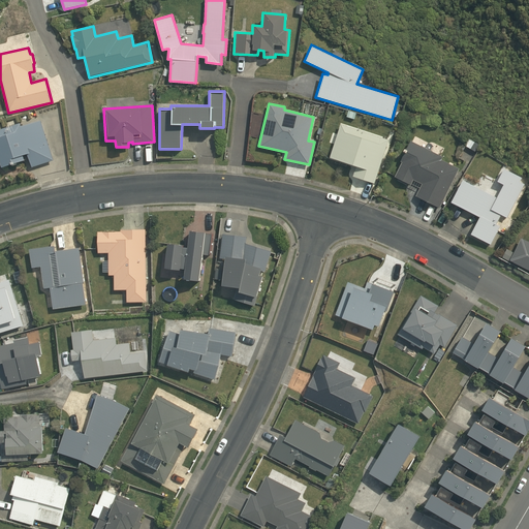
[(20,122),(0,128),(0,163),(1,166),(28,158),(32,167),(55,160),(40,121),(21,126),(20,122)]
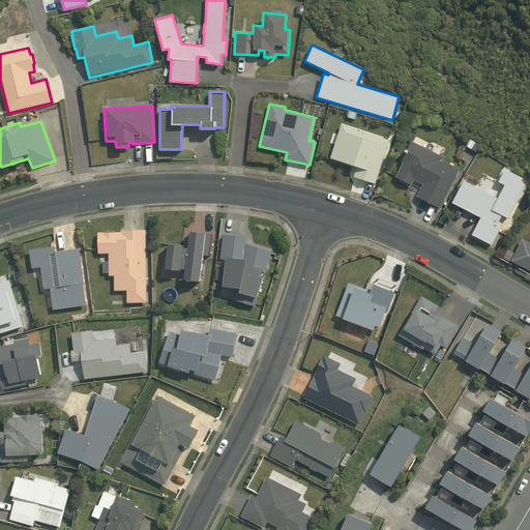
[(353,176),(376,184),(389,140),(342,123),(329,157),(357,167),(353,176)]
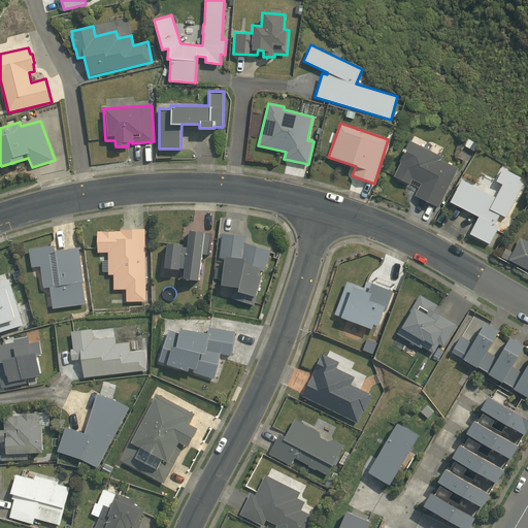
[(415,196),(438,207),(458,168),(440,160),(441,156),(410,140),(399,161),(400,161),(394,176),(409,185),(411,179),(421,184),(415,196)]
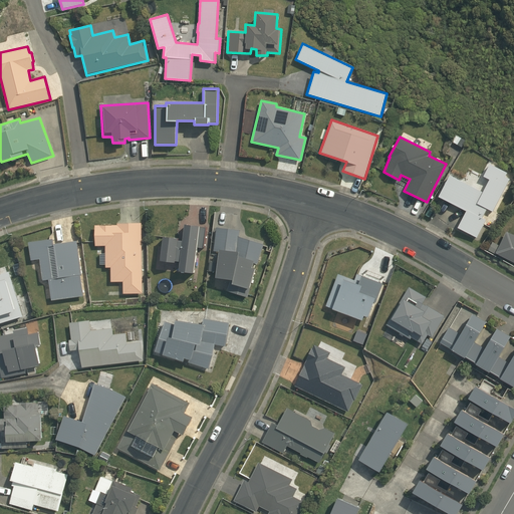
[(449,174),(438,196),(466,211),(457,227),(477,238),(486,220),(482,218),(487,209),(493,211),(510,179),(505,177),(507,173),(489,162),(483,176),(489,179),(483,191),(449,174)]
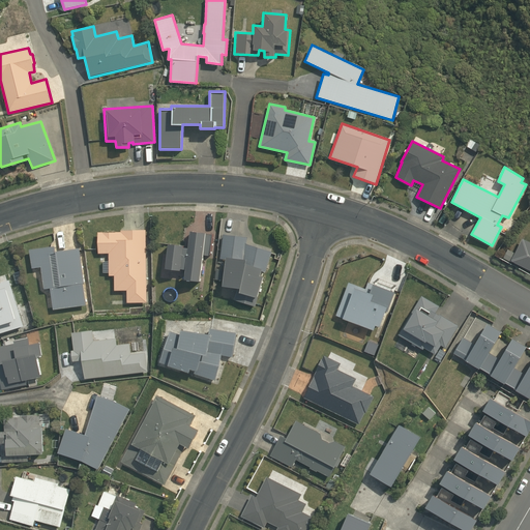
[(147,302),(146,230),(121,231),(121,232),(98,233),(98,254),(109,254),(109,262),(102,262),(102,272),(109,272),(109,276),(114,276),(115,291),(127,290),(127,302),(147,302)]
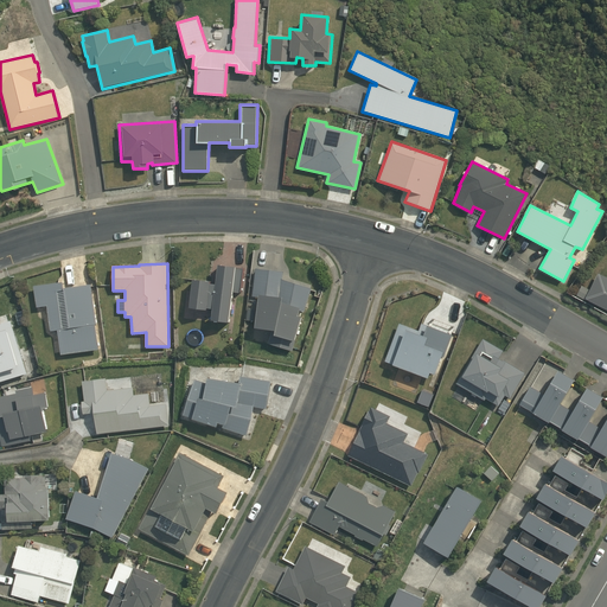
[(232,293),(240,294),(244,267),(217,263),(215,283),(209,282),(210,280),(192,278),(187,306),(205,308),(205,307),(211,308),(209,319),(229,323),(232,293)]
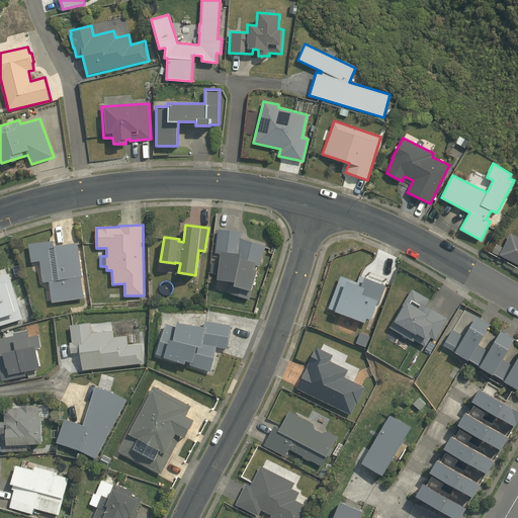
[(242,232),(219,229),(214,252),(220,253),(217,279),(234,281),(231,293),(250,299),(253,289),(251,289),(256,270),(253,269),(254,265),(259,266),(266,246),(241,238),(242,232)]
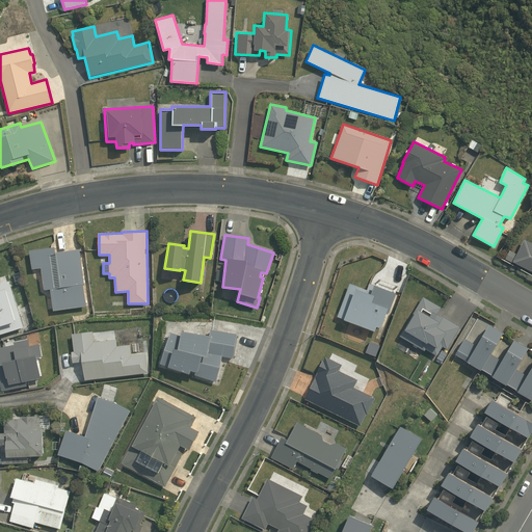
[(531,242),(524,239),(512,262),(531,271),(531,242)]
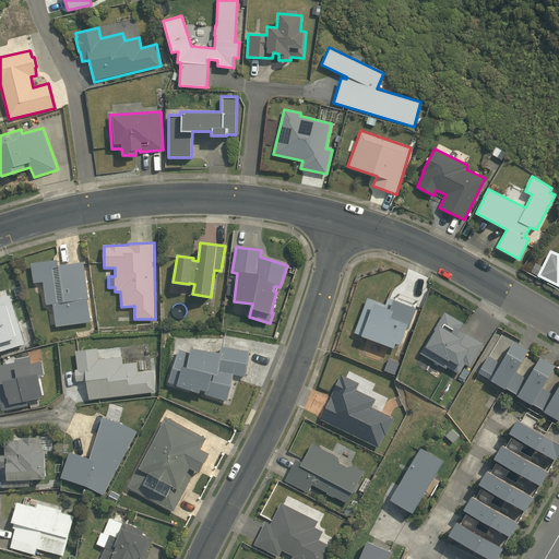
[(91,322),(83,262),(59,265),(58,260),(31,263),(34,283),(44,282),(46,305),(54,304),(56,326),(91,322)]
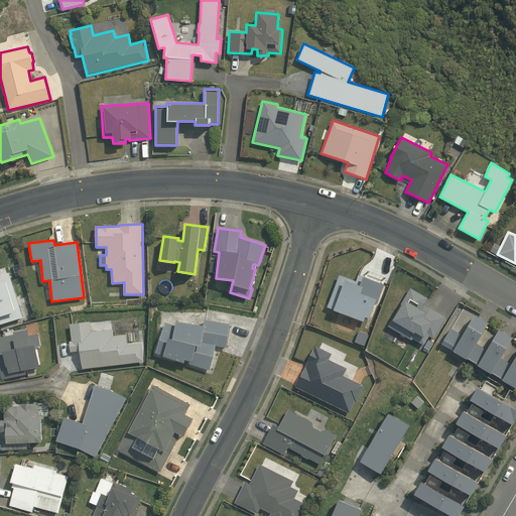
[(0,323),(24,316),(10,272),(0,274),(0,323)]
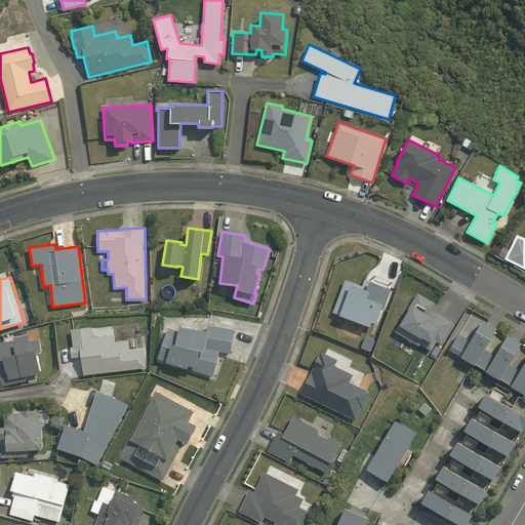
[(346,280),(333,312),(369,326),(371,322),(375,323),(380,308),(382,309),(390,289),(365,280),(362,286),(346,280)]
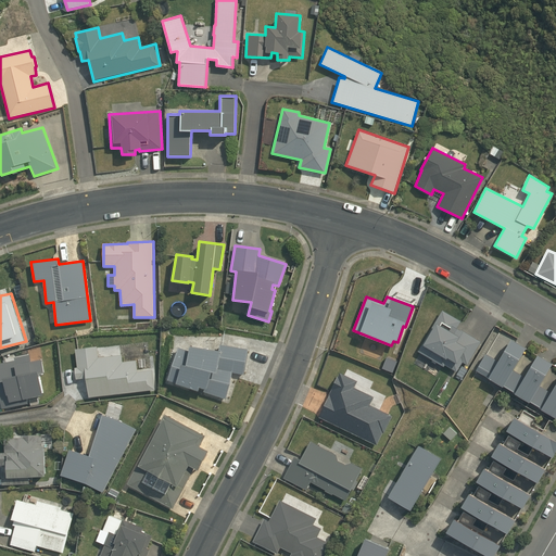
[(442,311),(418,351),(444,366),(445,365),(457,371),(463,362),(467,364),(480,342),(456,328),(460,321),(442,311)]
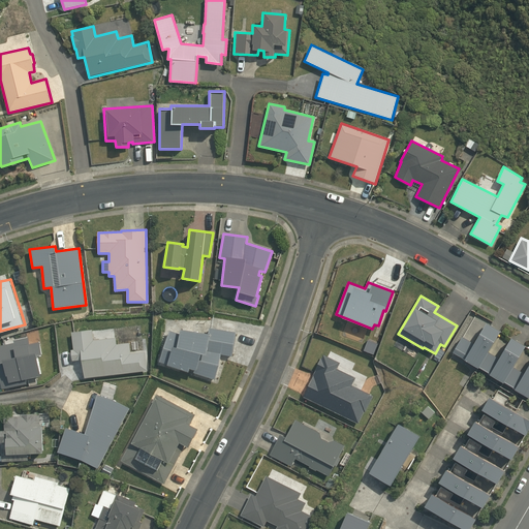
[(455,351),(528,396),(528,368),(526,374),(515,368),(527,346),(514,338),(500,360),(490,352),(502,332),(489,322),(475,344),(463,337),(455,351)]
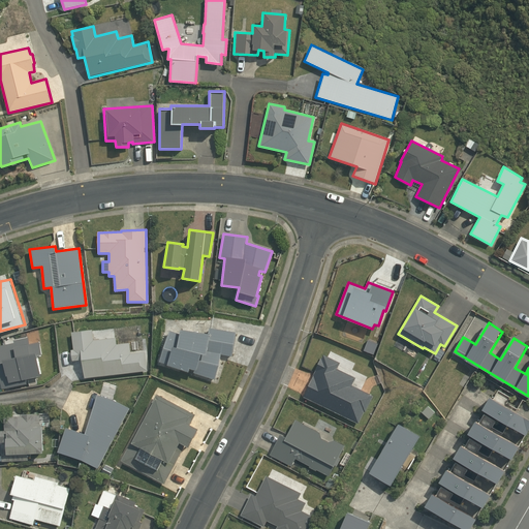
[(221,353),(231,355),(236,332),(209,328),(208,333),(180,328),(179,333),(169,330),(158,361),(188,370),(189,367),(194,368),(193,372),(215,379),(221,353)]
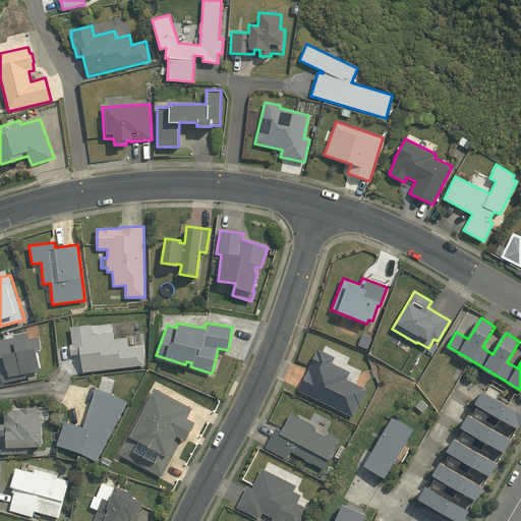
[(82,371),(145,363),(142,345),(128,347),(126,336),(115,337),(114,331),(92,334),(91,324),(70,326),(72,342),(69,343),(71,354),(80,353),(82,371)]
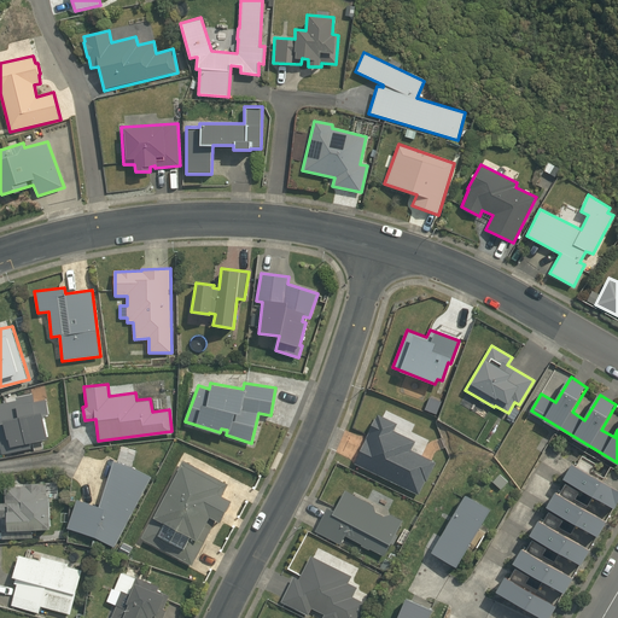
[(0,427),(0,445),(3,454),(31,448),(30,442),(48,437),(44,415),(51,414),(47,397),(34,400),(33,392),(16,396),(17,400),(0,402),(0,421),(4,421),(5,427),(0,427)]
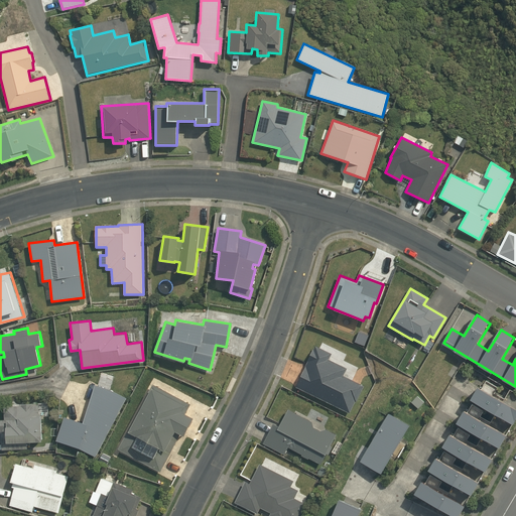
[(294,386),(350,413),(355,402),(356,402),(365,385),(344,375),(347,368),(329,359),(332,353),(314,345),(313,348),(312,348),(306,360),(307,360),(294,386)]
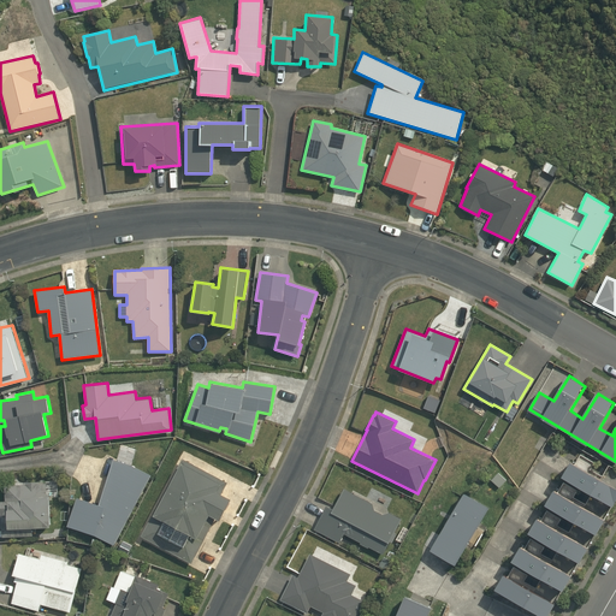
[(227,483),(182,457),(141,534),(191,562),(215,516),(219,519),(231,497),(221,492),(227,483)]
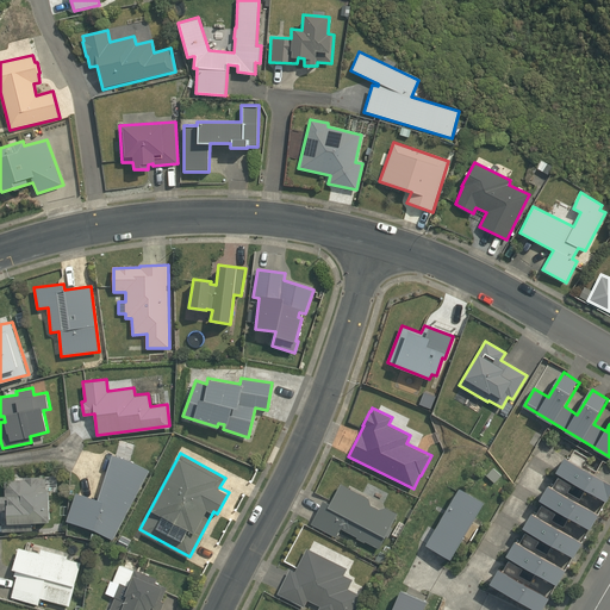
[(130,460),(111,454),(98,499),(75,492),(66,520),(94,529),(112,540),(149,470),(130,460)]
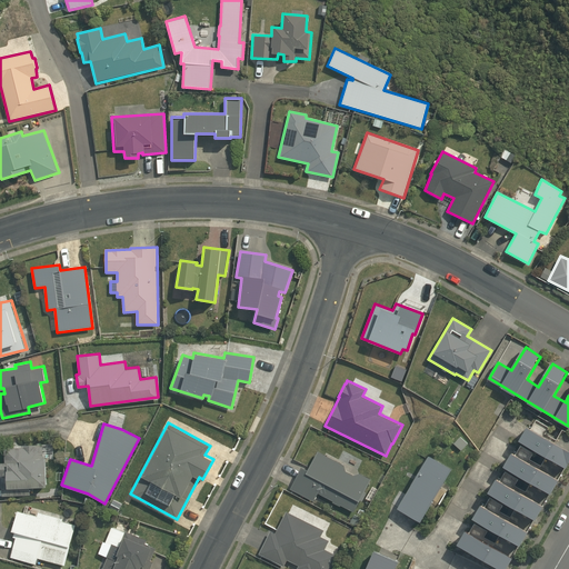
[(568,448),(529,425),(521,438),(568,467),(568,463),(568,448)]
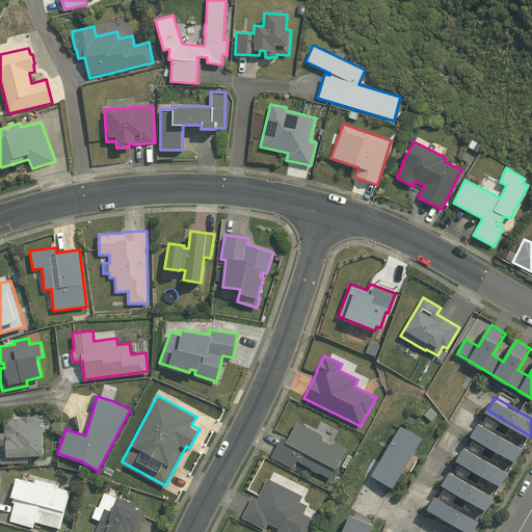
[(431,407),(425,415),(432,421),(439,415),(431,407)]
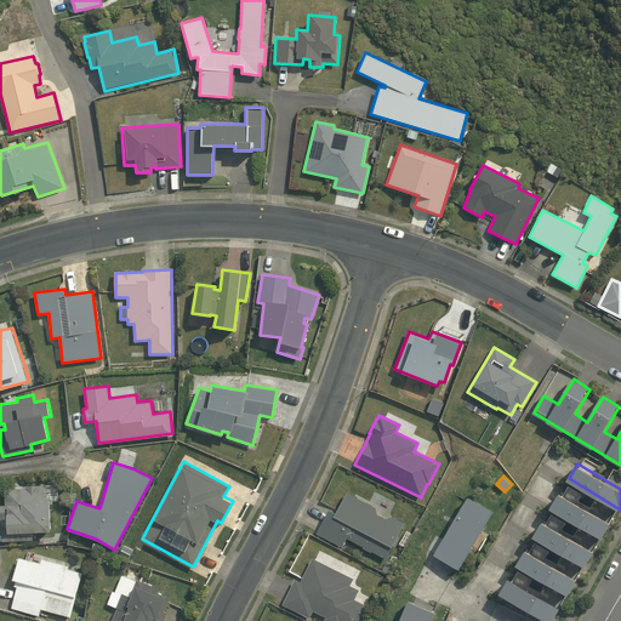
[(33,530),(51,530),(49,499),(47,499),(47,486),(40,486),(40,485),(26,485),(26,486),(4,488),(5,503),(0,503),(0,517),(0,518),(1,541),(34,540),(33,530)]
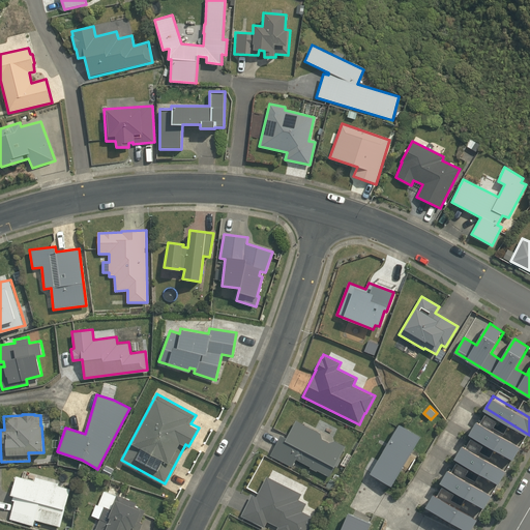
[(328,441),(321,438),(321,433),(295,419),(287,438),(281,435),(270,454),(292,466),(296,459),(311,466),(310,468),(316,471),(317,470),(329,476),(334,467),(336,468),(341,459),(339,458),(345,446),(333,440),(328,441)]
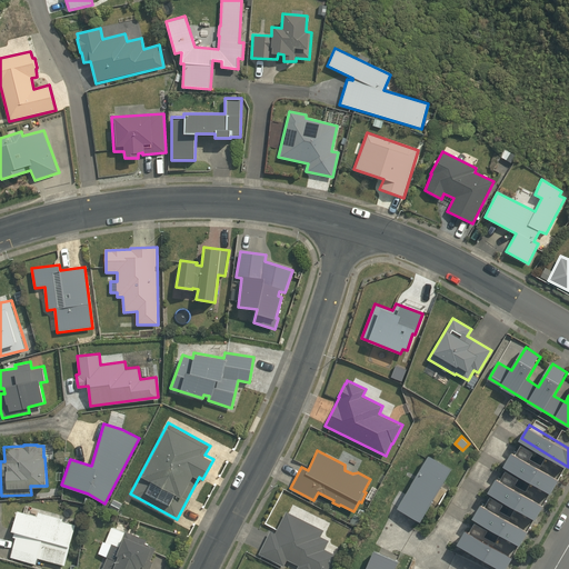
[(513,450),(506,465),(552,492),(560,479),(513,450)]
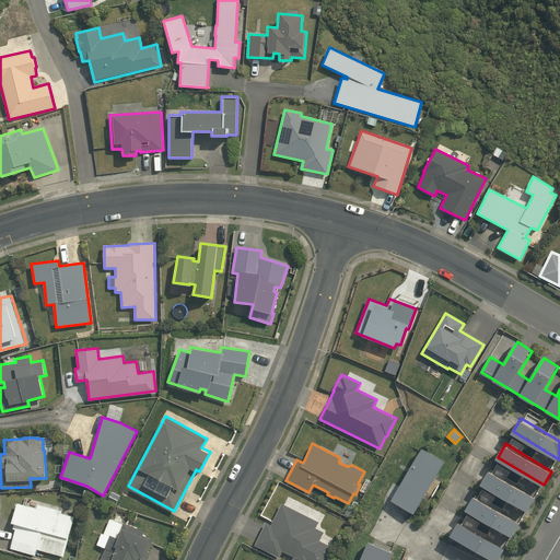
[(416,512),(446,461),(423,447),(393,499),(416,512)]
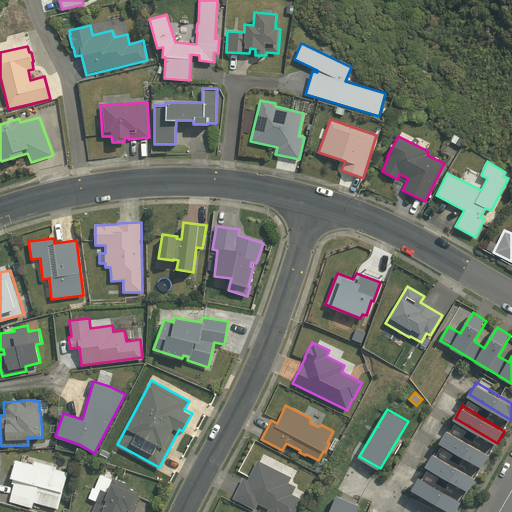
[(449,429),(441,441),(483,467),(490,454),(449,429)]
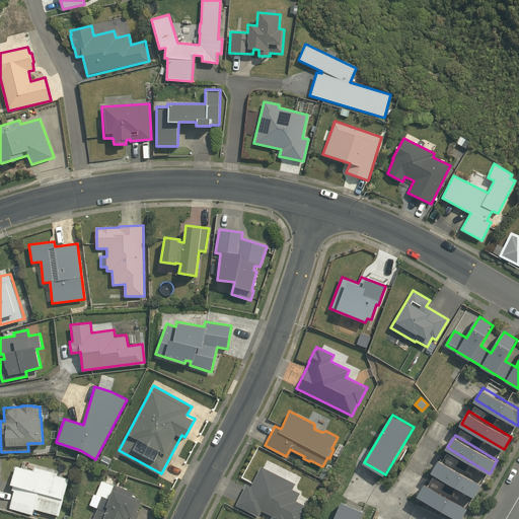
[(441,458),(434,470),(475,497),(483,485),(441,458)]
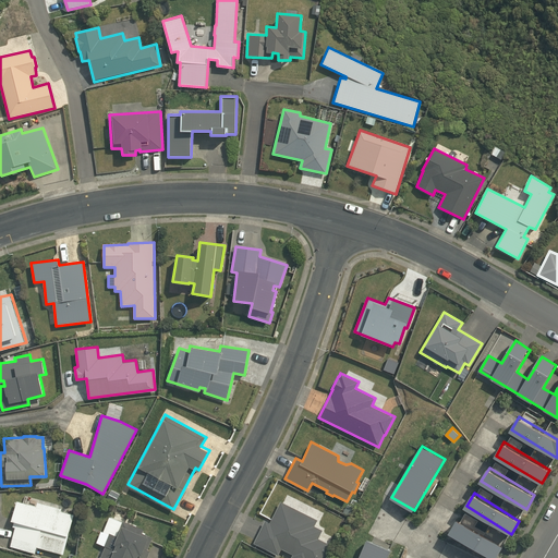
[(36,546),(63,554),(75,514),(62,510),(63,508),(37,500),(36,505),(16,499),(11,520),(14,521),(13,525),(16,526),(11,545),(35,552),(36,546)]
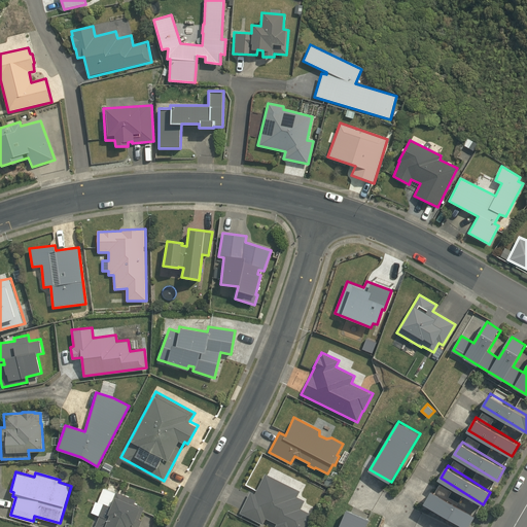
[(296,496),(300,490),(265,473),(255,493),(250,491),(239,513),(262,524),(266,518),(277,523),(275,526),(277,526),(305,526),(312,514),(301,508),(305,500),(296,496)]
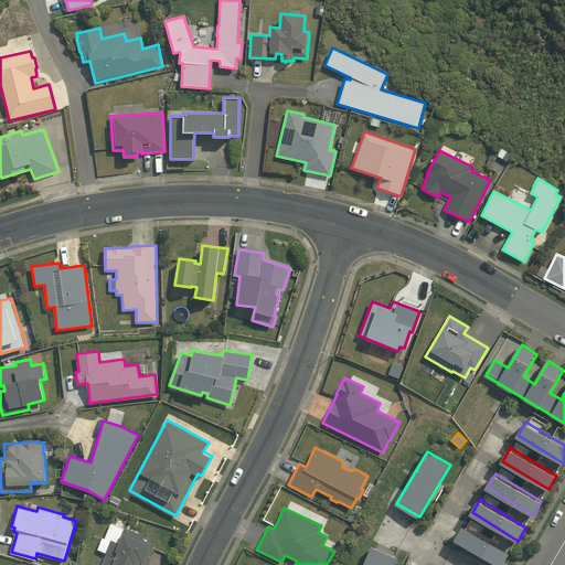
[(465,525),(456,539),(499,564),(503,564),(511,553),(465,525)]
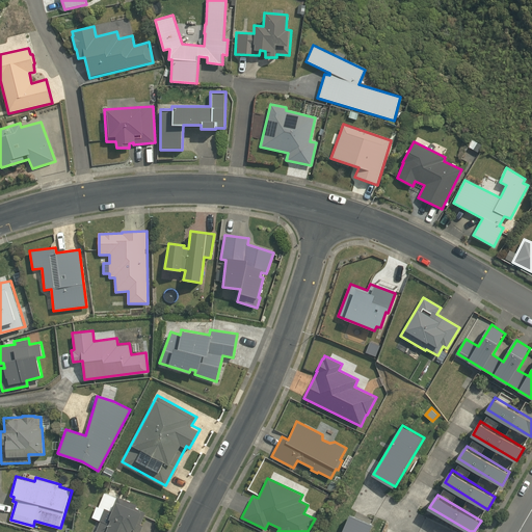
[(140,531),(143,525),(140,524),(145,511),(135,508),(137,504),(116,496),(111,510),(105,507),(104,509),(97,506),(91,516),(100,520),(95,531),(140,531)]
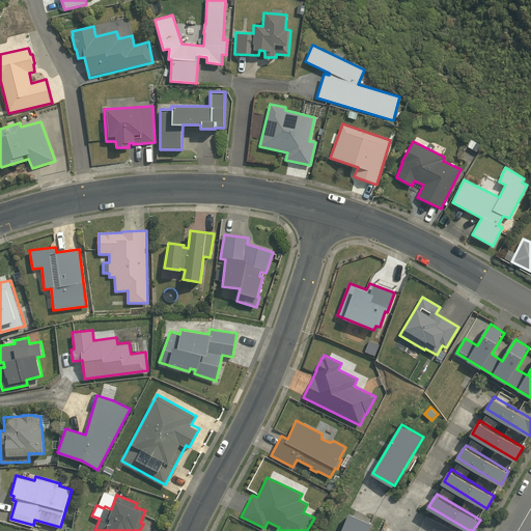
[(369,530),(373,523),(351,512),(342,530),(369,530)]
